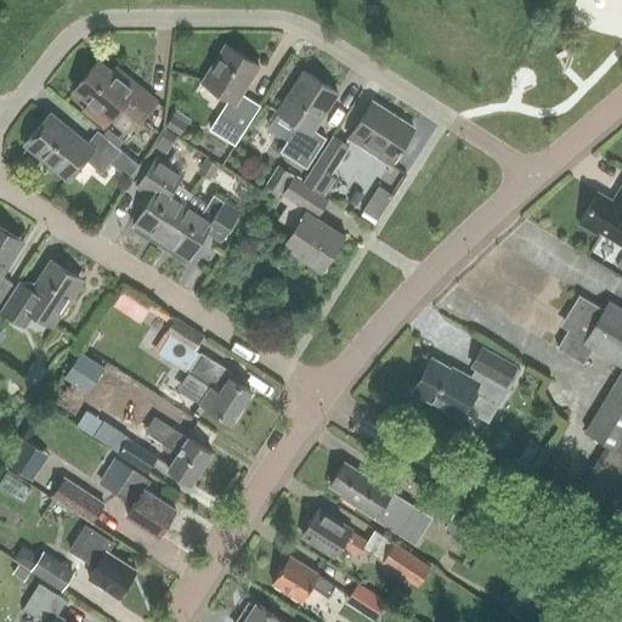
[(203,82),(230,99),(211,129),(237,145),(261,105),(242,92),(259,66),(225,45),(203,82)]
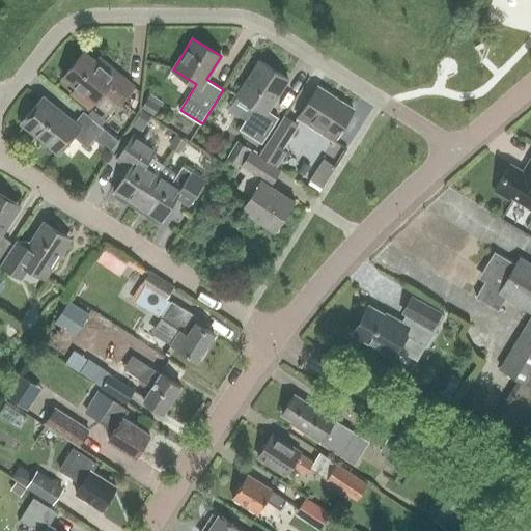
[(84,54),(64,78),(78,88),(72,95),(90,109),(104,92),(119,105),(134,86),(105,63),(102,67),(84,54)]
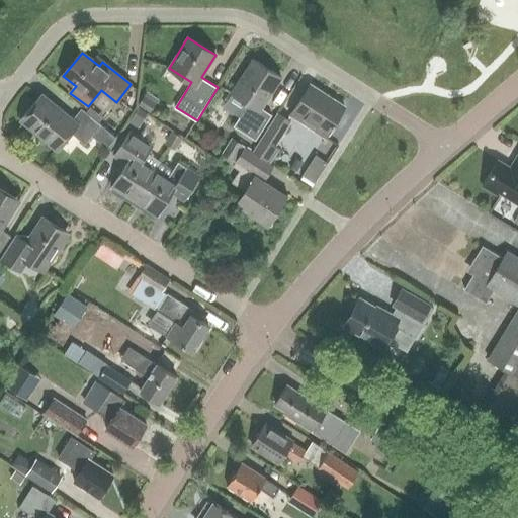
[(262,108),(282,77),(254,59),(233,92),(248,103),(234,125),(256,140),(271,114),(262,108)]
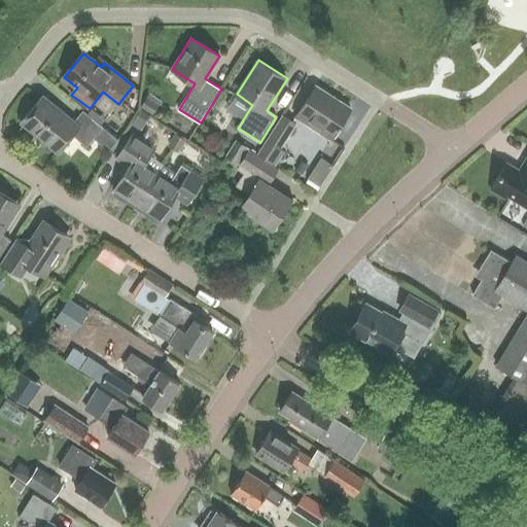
[(331,139),(351,108),(316,85),(295,116),(331,139)]
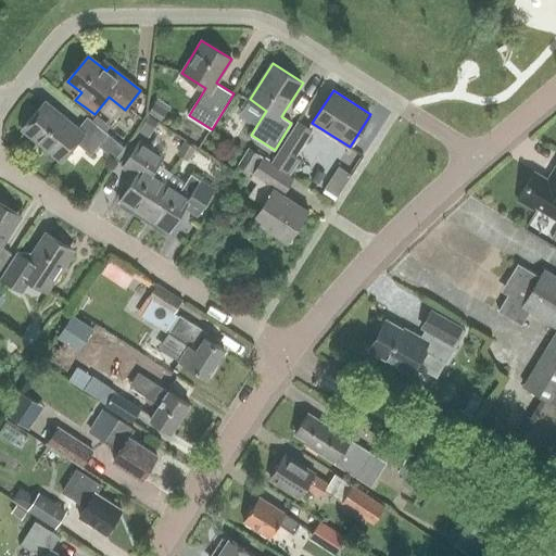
[(156,97),(149,110),(162,117),(169,104),(156,97)]
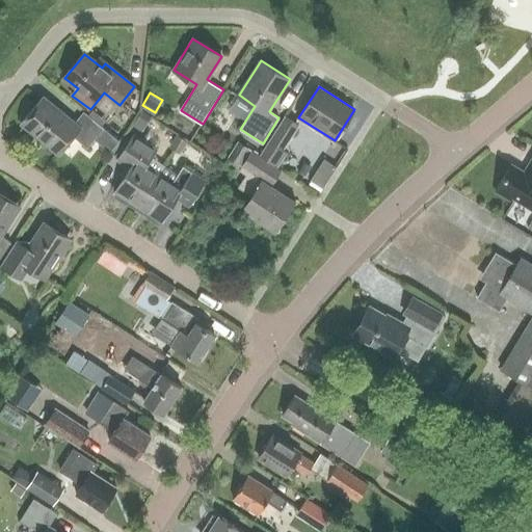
[(87,149),(103,129),(83,112),(74,125),(45,101),(26,125),(58,150),(70,135),(87,149)]
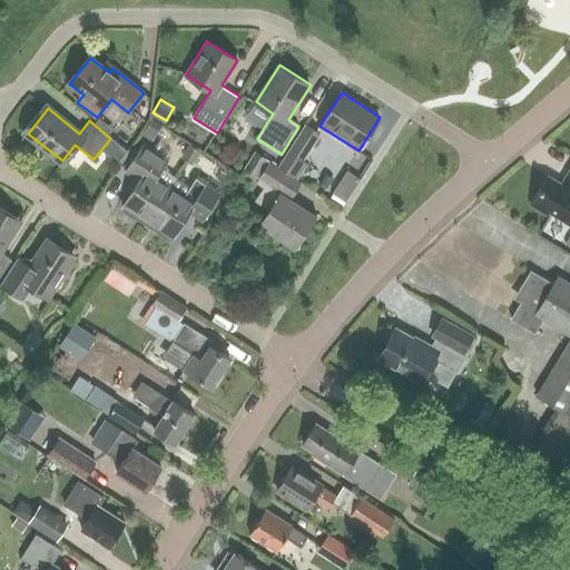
[(143,134),(149,138),(159,123),(151,118),(143,134)]
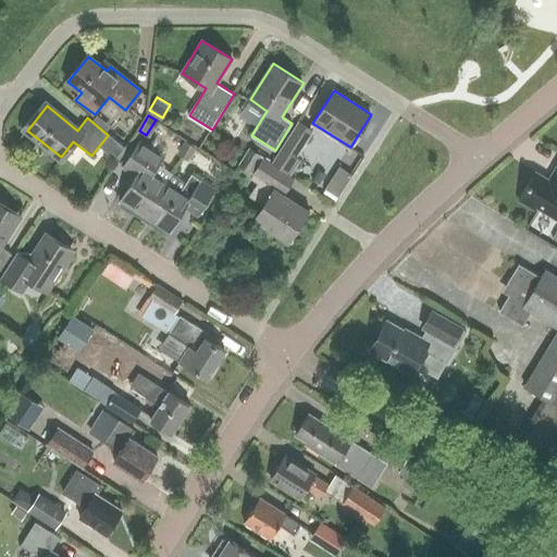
[(299,123),(283,148),(274,163),(291,174),(300,159),(296,157),(312,131),(299,123)]
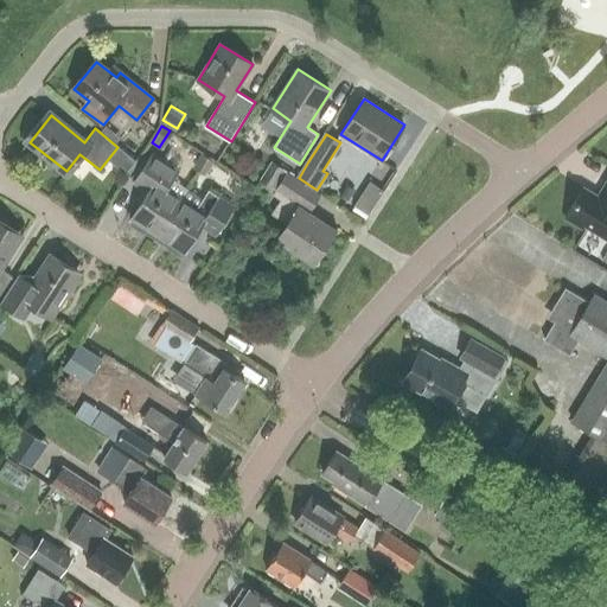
[(160,235),(189,190),(172,179),(178,171),(154,155),(136,184),(151,192),(134,217),(134,218),(132,222),(145,230),(148,227),(160,235)]
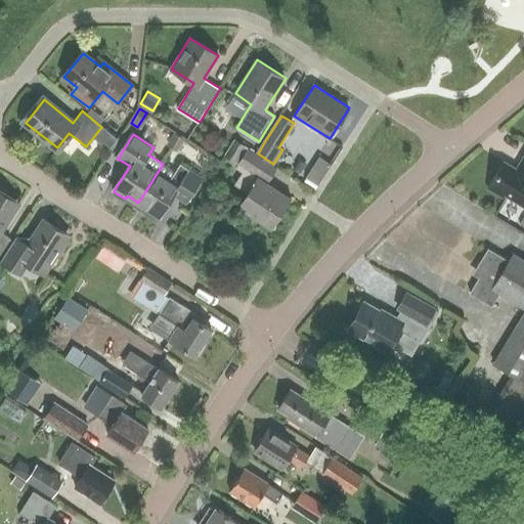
[(180,137),(172,148),(177,151),(184,140),(180,137)]
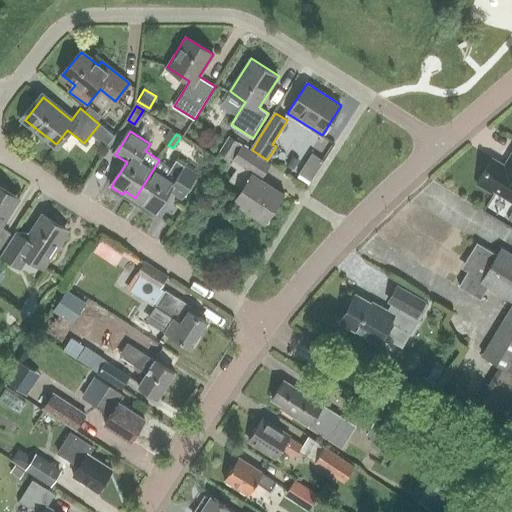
[(261,179),(267,169),(270,164),(266,162),(267,160),(252,150),(252,151),(229,136),(219,153),(233,162),(232,163),(239,168),(232,179),(244,187),(235,201),(266,221),(284,193),(261,179)]
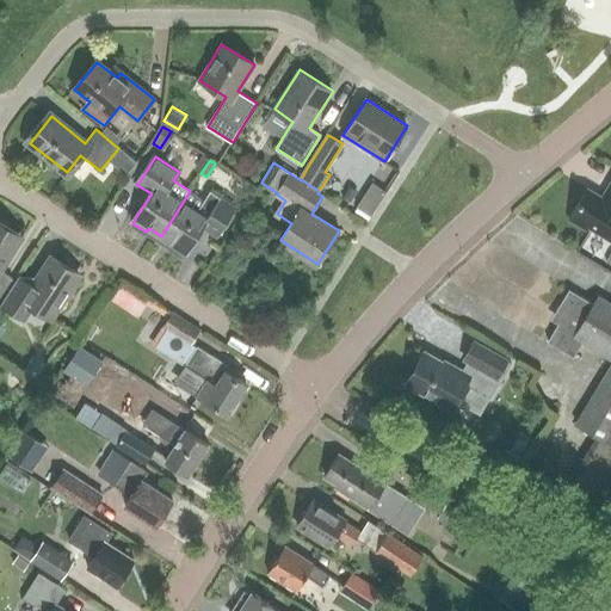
[(610,180),(602,197),(587,189),(568,220),(586,230),(588,226),(610,239),(610,180)]
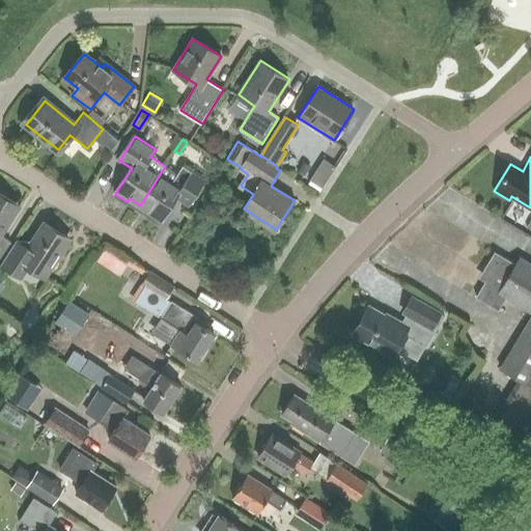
[(320,190),(329,176),(336,166),(324,158),(308,183),(320,190)]
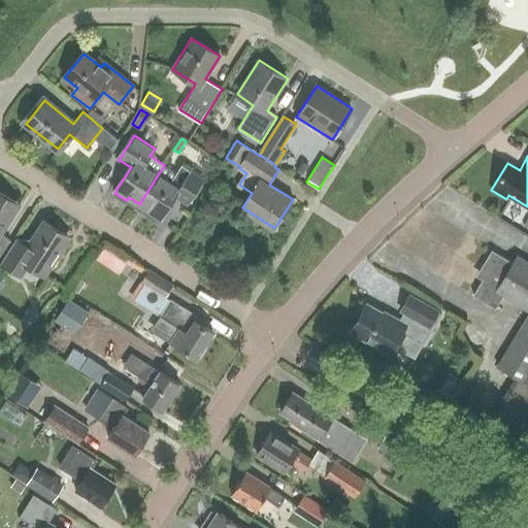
[(187,205),(203,179),(182,166),(176,173),(164,165),(139,204),(150,210),(147,215),(159,222),(161,218),(161,219),(175,197),(187,205)]
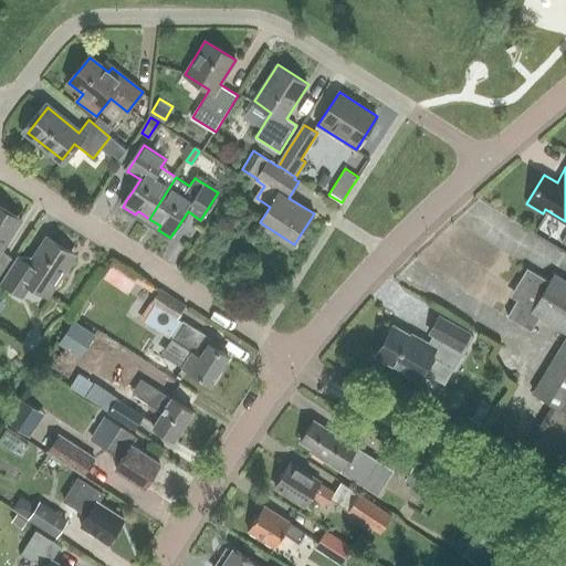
[(2,252),(20,223),(0,210),(0,274),(11,257),(2,252)]
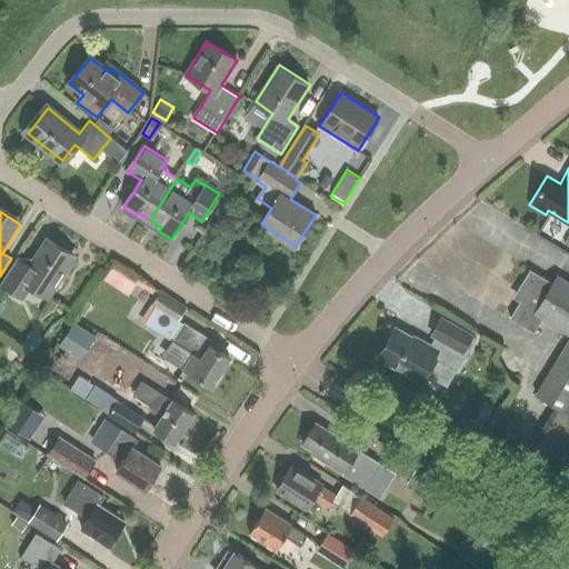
[(49,295),(72,258),(46,240),(27,268),(16,261),(2,283),(23,297),(32,283),(49,295)]
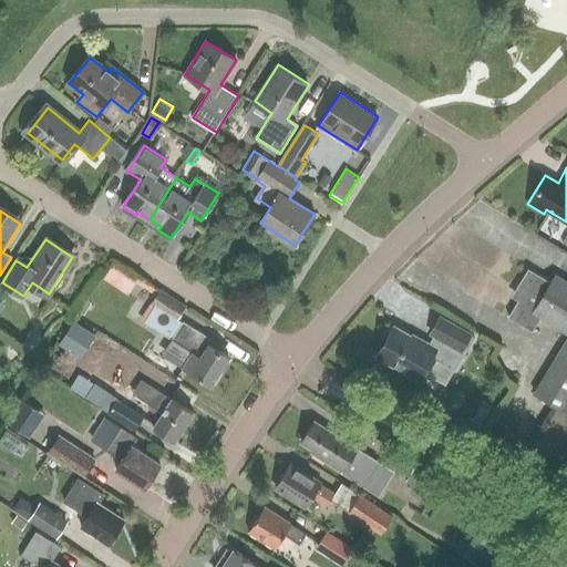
[(135,292),(142,277),(114,265),(107,280),(135,292)]
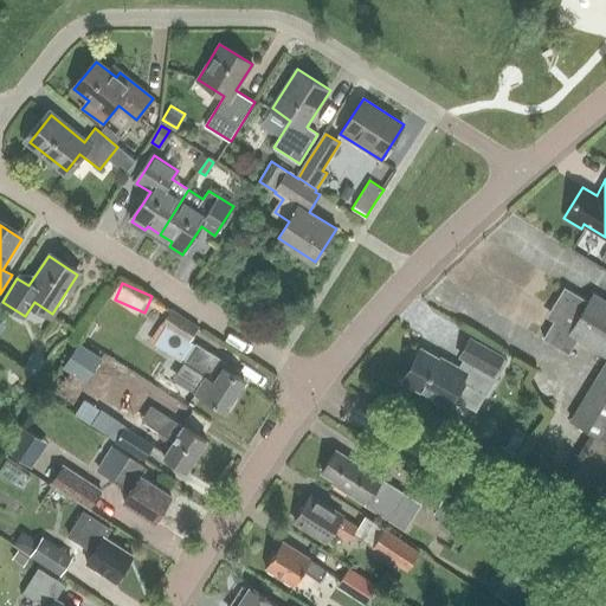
[(605,301),(593,294),(588,302),(565,287),(550,310),(558,315),(543,339),(568,354),(578,339),(605,356),(605,361),(571,420),(592,433),(603,439),(605,432),(605,301)]
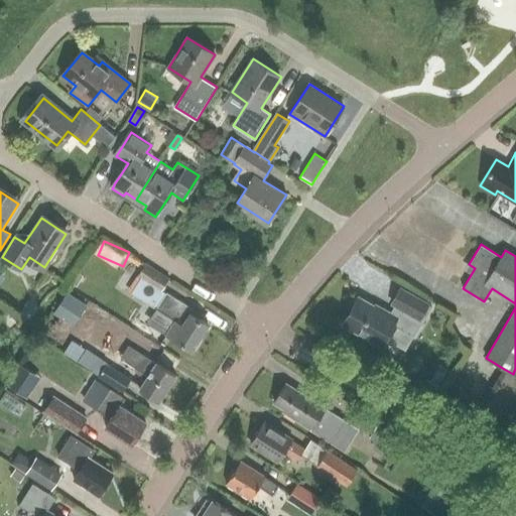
[(137,276),(128,290),(137,295),(156,307),(155,308),(175,320),(167,334),(194,350),(209,325),(190,312),(194,309),(165,292),(164,293),(161,291),(168,281),(144,265),(137,276)]
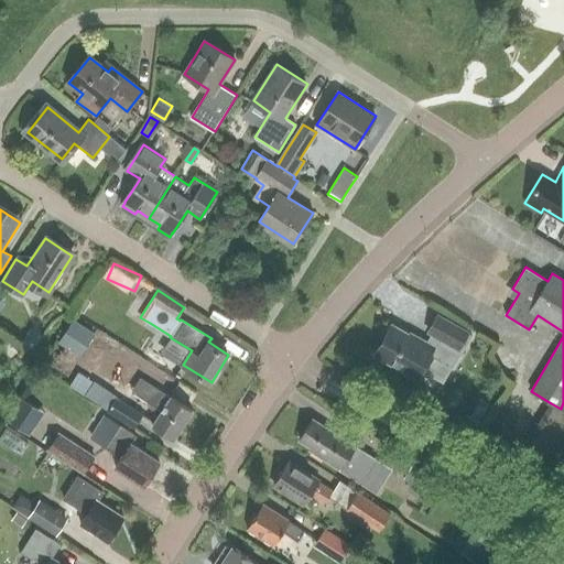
[(458,347),(467,331),(438,315),(429,332),(431,334),(426,343),(392,324),(375,355),(415,378),(429,354),(453,367),(463,349),(458,347)]
